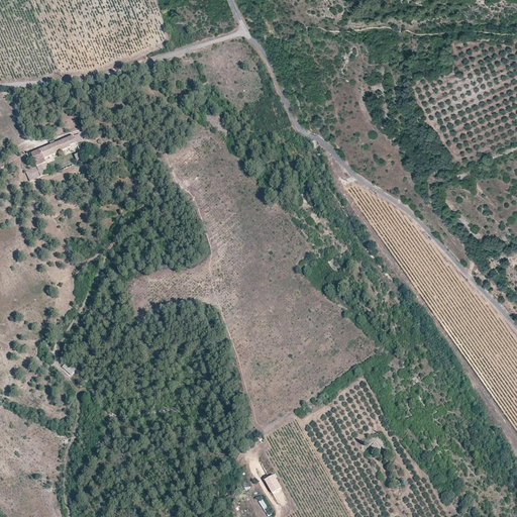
[(84,141),(80,133),(74,136),(77,142),(78,143),(84,141)]
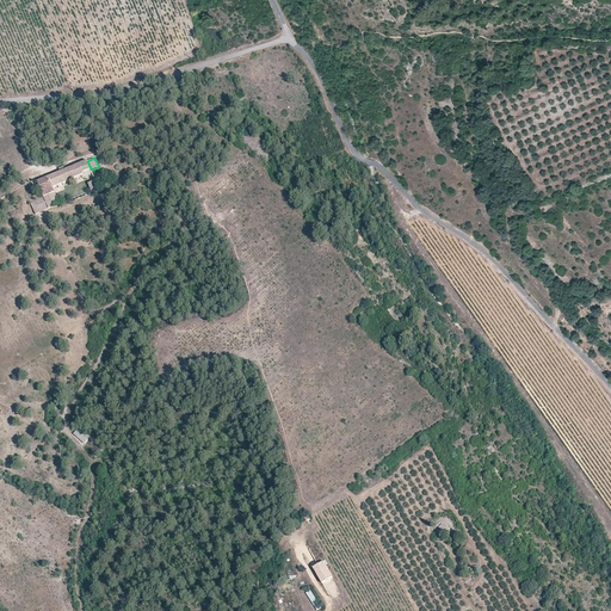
[(53,186),(84,173),(84,172),(91,168),(87,161),(66,171),(61,172),(37,183),(43,196),(55,191),(53,186)]
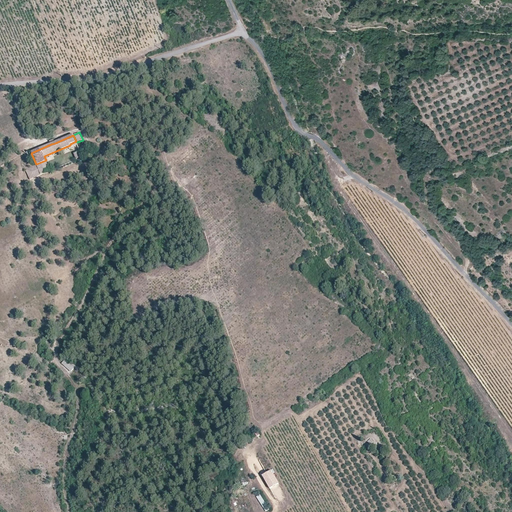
[(82,156),(80,151),(74,153),(76,159),(82,156)]
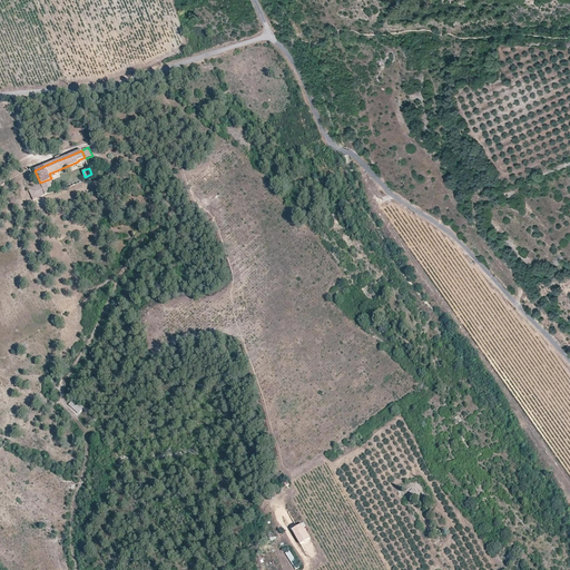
[(56,189),(51,178),(40,183),(46,194),(56,189)]
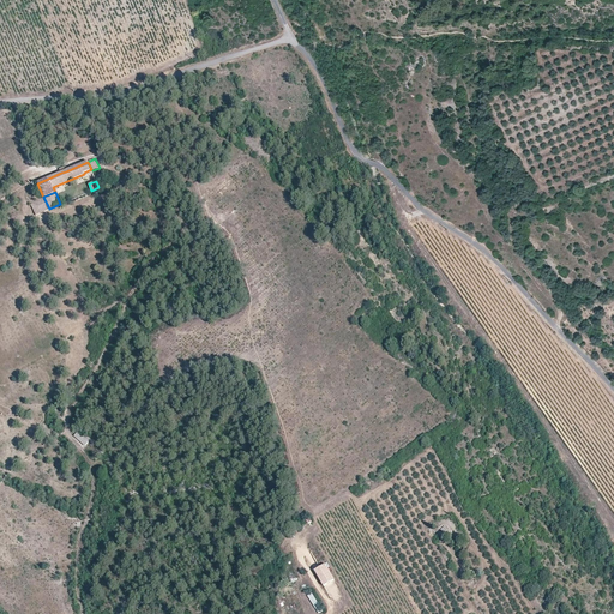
[(49,209),(43,197),(31,203),(36,215),(49,209)]
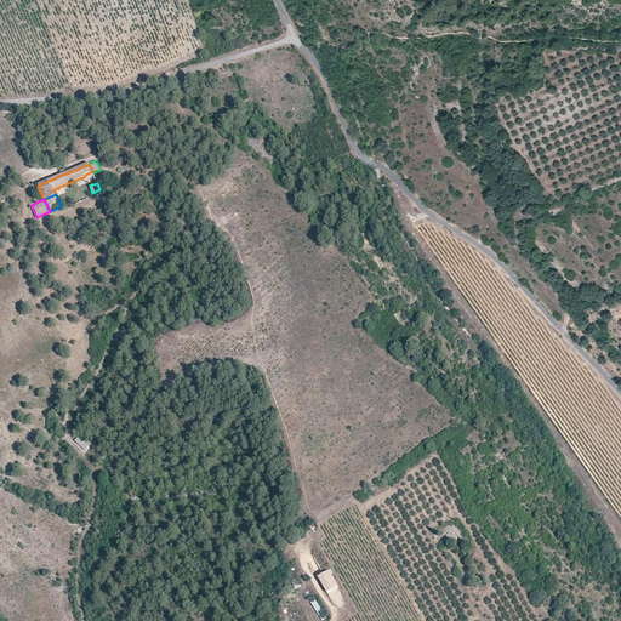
[(86,444),(79,438),(75,442),(86,451),(92,444),(89,442),(86,444)]
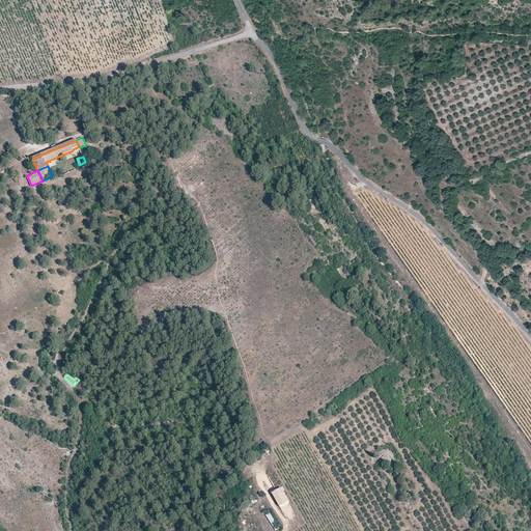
[(289,502),(281,488),(272,494),(280,507),(289,502)]
